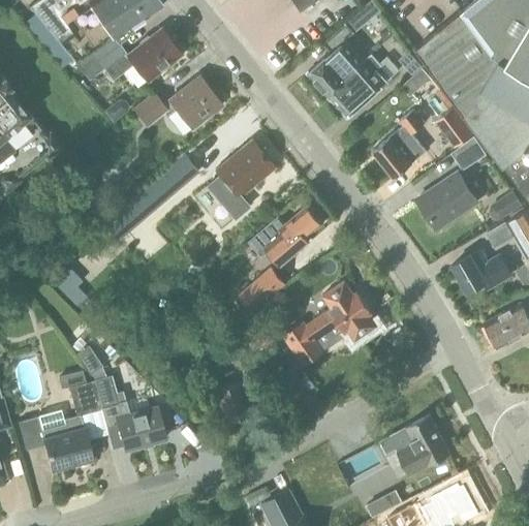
[(162,7),(156,0),(45,0),(31,11),(80,69),(94,59),(95,59),(110,48),(111,49),(117,44),(118,45),(131,36),(128,30),(162,7)]
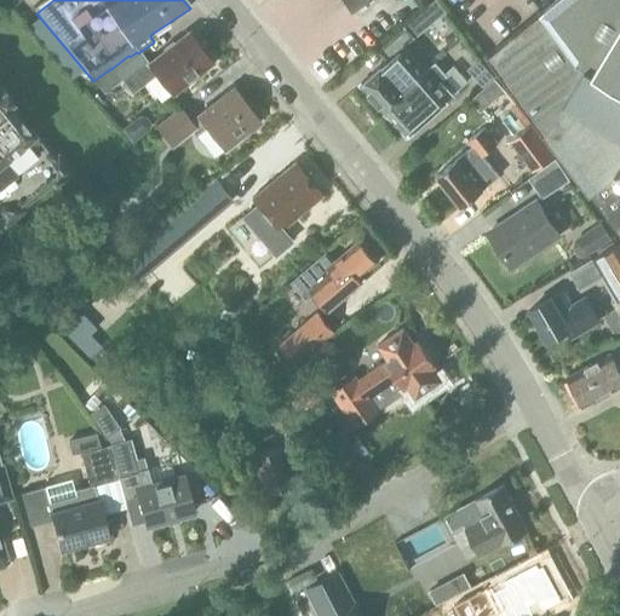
[(342,0),(351,13),(371,0),(342,0)]
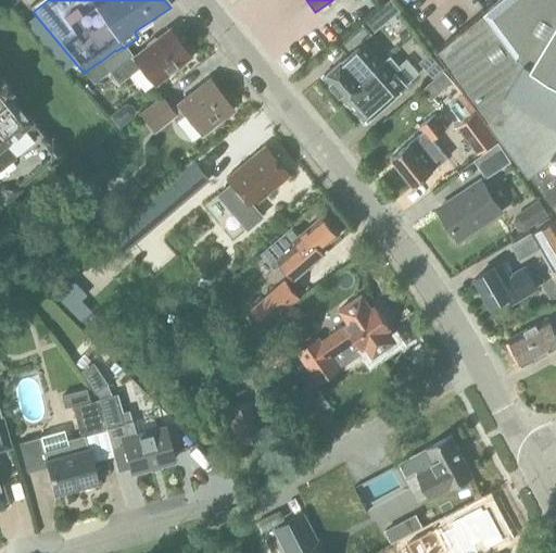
[(555,171),(548,161),(555,147),(555,0),(500,0),(434,52),(488,122),(504,145),(517,162),(555,214),(555,171)]
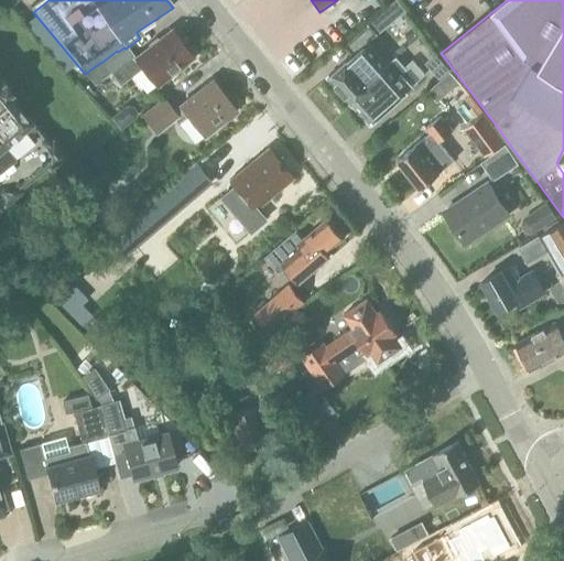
[(186,45),(183,44),(172,32),(131,66),(129,62),(133,58),(126,49),(125,47),(118,52),(117,51),(101,63),(100,63),(85,74),(88,78),(95,88),(110,75),(120,87),(142,69),(158,88),(176,73),(181,73),(188,67),(188,63),(194,58),(192,56),(193,52),(186,45)]
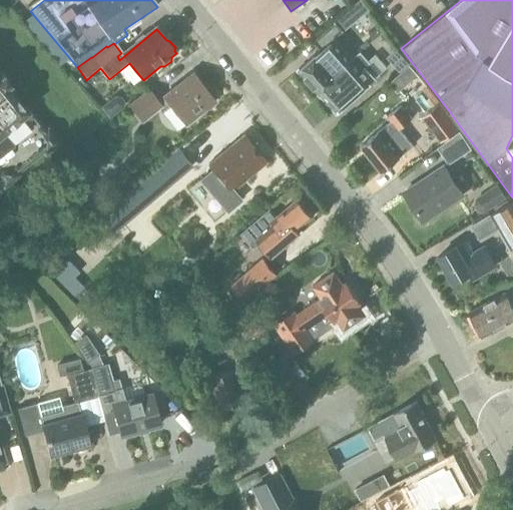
[(319,53),(298,72),(319,96),(320,95),(320,96),(341,78),(338,74),(361,54),(360,54),(352,60),(335,41),(320,54),(319,53)]
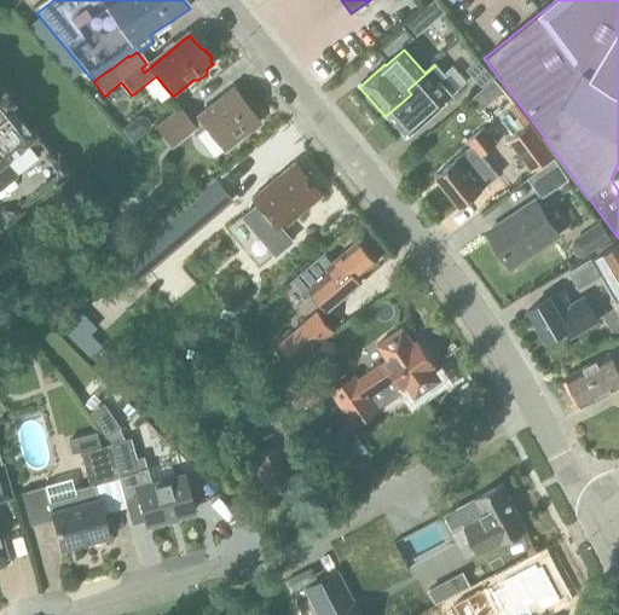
[(411,94),(386,116),(405,137),(467,82),(455,69),(445,77),(435,65),(408,90),(411,94)]
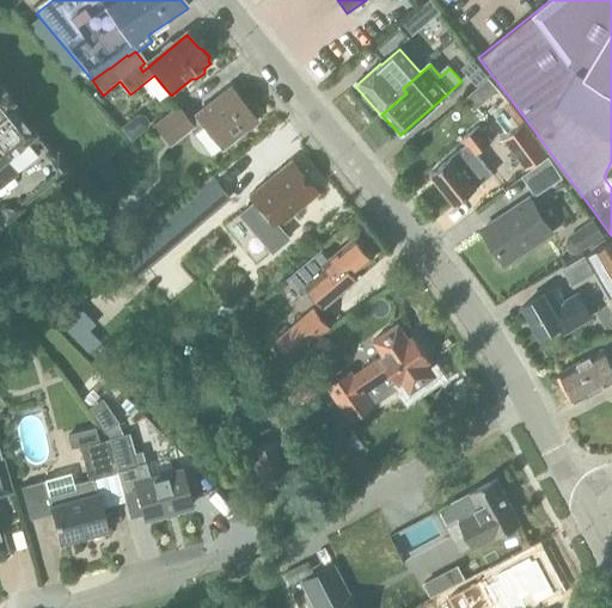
[(493,97),(501,94),(489,80),(478,90),(488,102),(493,97)]
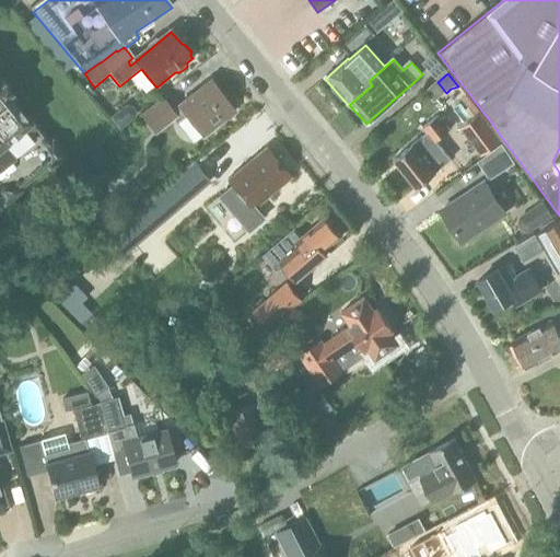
[(0,198),(4,205),(19,194),(16,192),(47,167),(49,170),(63,159),(51,144),(50,146),(30,119),(27,122),(9,99),(12,96),(0,81),(0,198)]
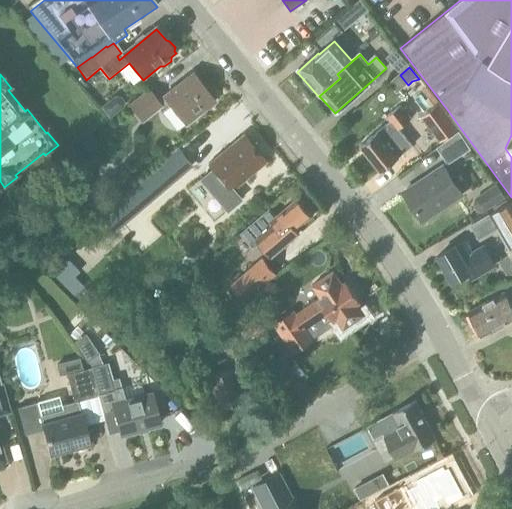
[(148,90),(127,106),(141,124),(161,109),(163,112),(170,107),(185,125),(213,103),(192,75),(163,98),(157,102),(148,90)]
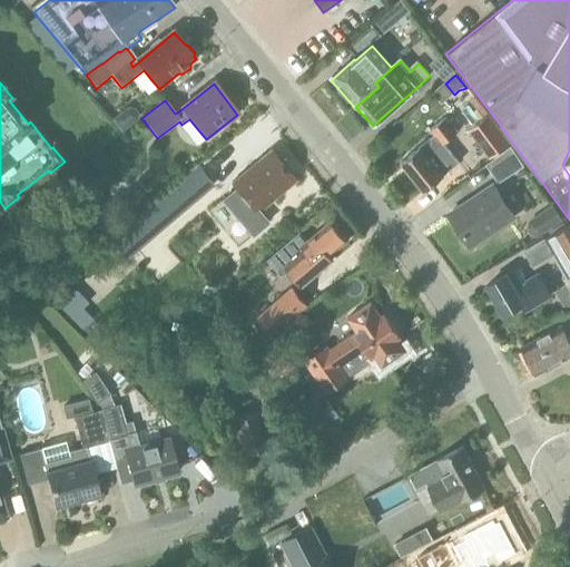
[(471,133),(492,162),(511,148),(490,119),(471,133)]
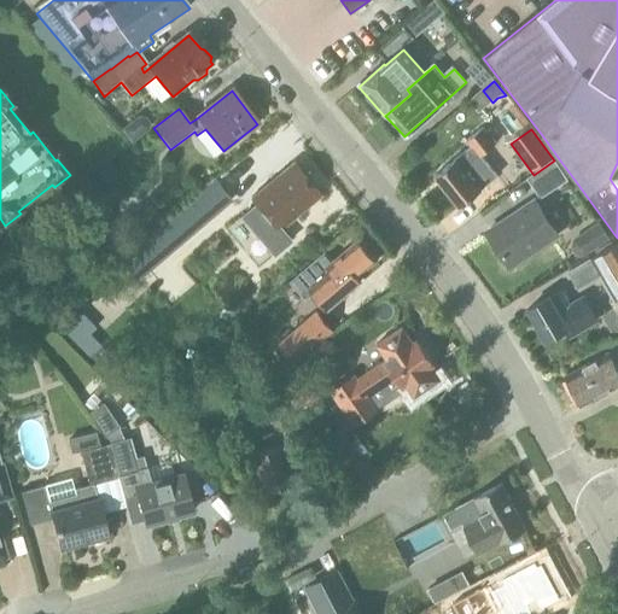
[(455,161),(435,177),(460,209),(481,192),(497,179),(496,177),(483,159),(497,146),(485,130),(470,144),(472,146),(455,161)]
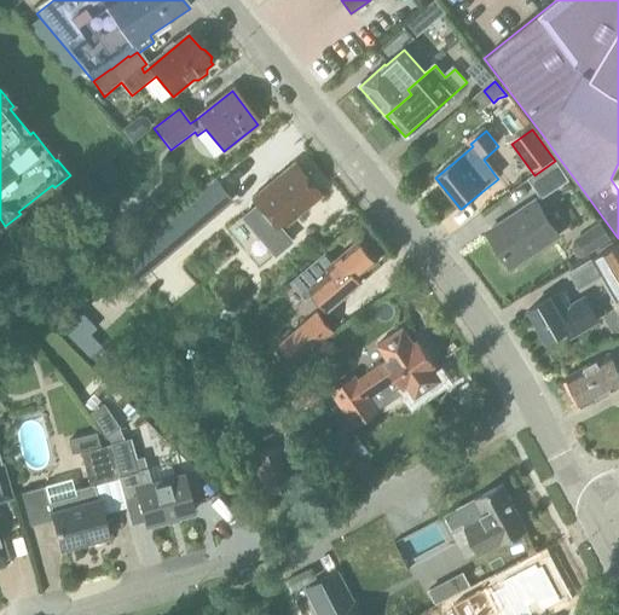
[(571,183),(556,163),(530,181),(543,202),(571,183)]
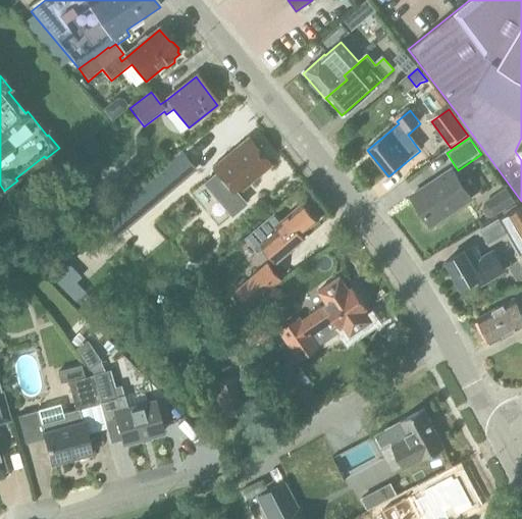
[(214,171),(203,182),(223,204),(235,195),(236,196),(270,167),(247,140),(212,169),(214,171)]
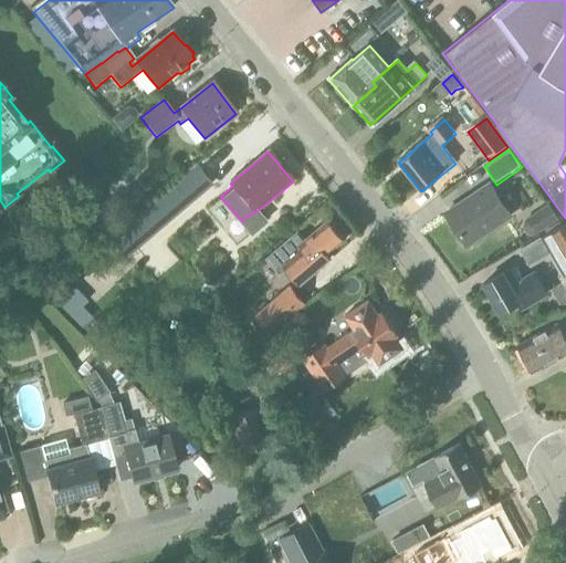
[(196,166),(140,215),(157,233),(212,186),(196,166)]
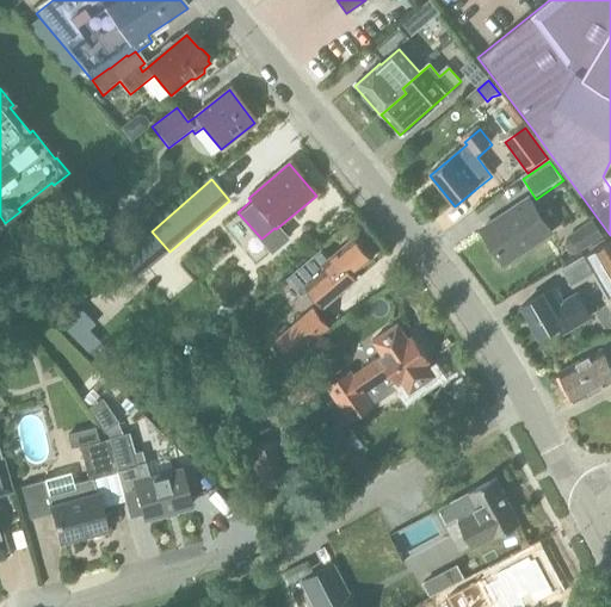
[(529,200),(483,230),(504,264),(549,234),(529,200)]
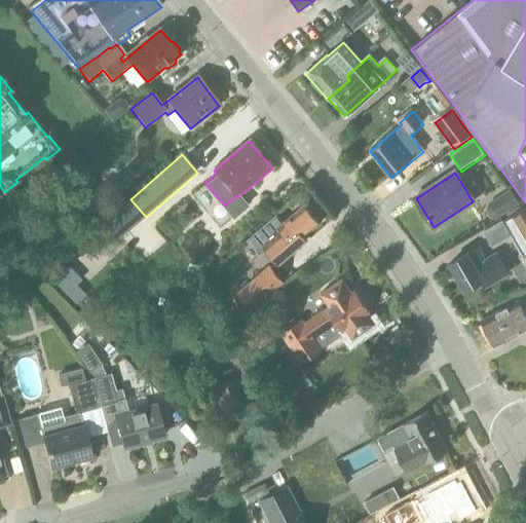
[(511,192),(488,207),(488,215),(491,219),(499,221),(520,207),(511,192)]
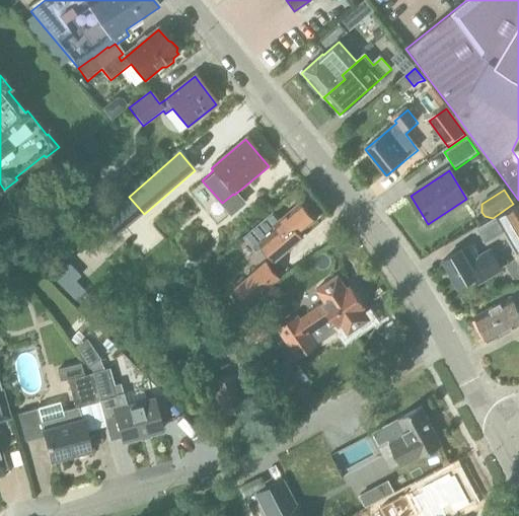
[(274,214),(244,239),(257,254),(264,249),(274,262),(302,238),(298,234),(314,221),(300,204),(280,221),(274,214)]
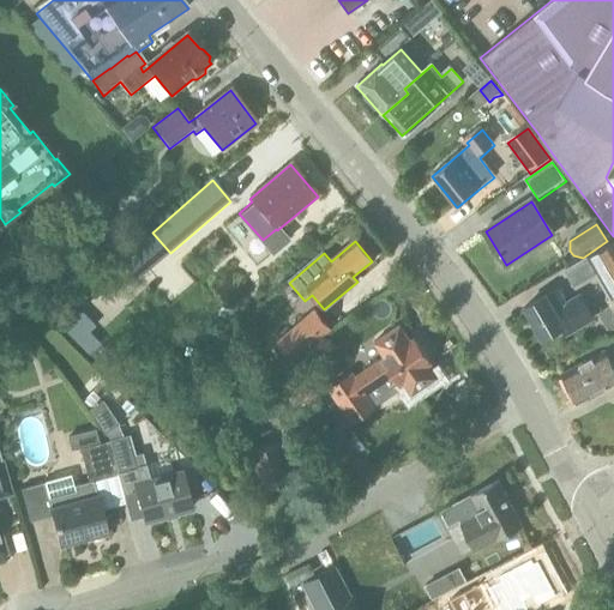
[(613,245),(613,243),(587,259),(611,300),(613,297),(613,245)]
